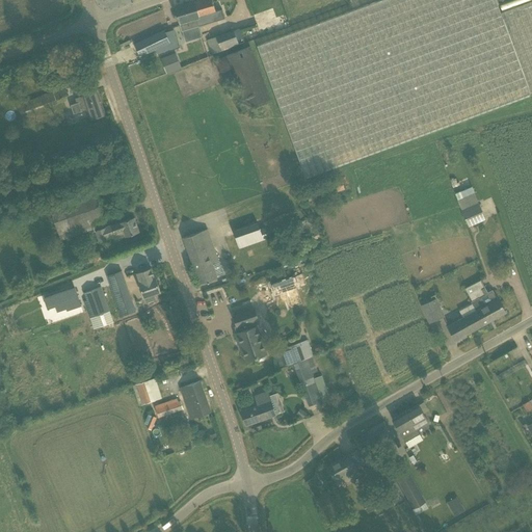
[(215,12),(211,0),(201,0),(195,2),(200,17),(196,18),(198,25),(208,23),(217,20),(215,12)]
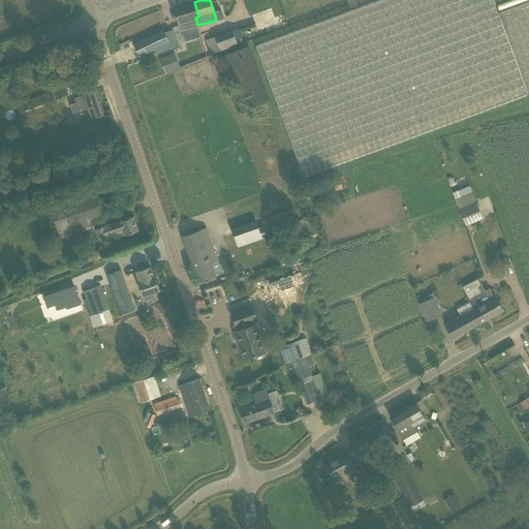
[(528,94),(528,96),(528,1),(498,12),(493,0),(377,0),(255,45),(304,177),(528,94)]
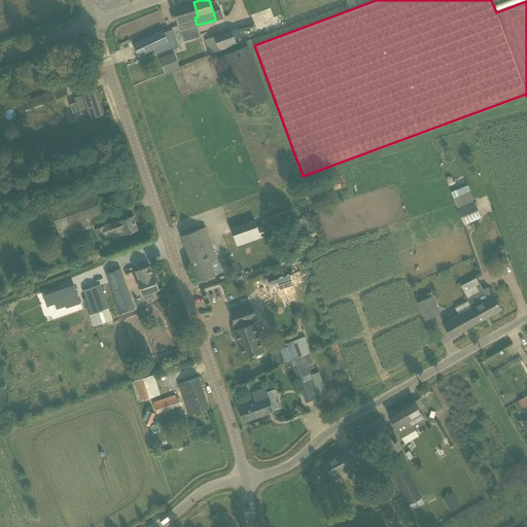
[(197,25),(195,18),(198,16),(194,2),(173,8),(180,30),(197,25)]
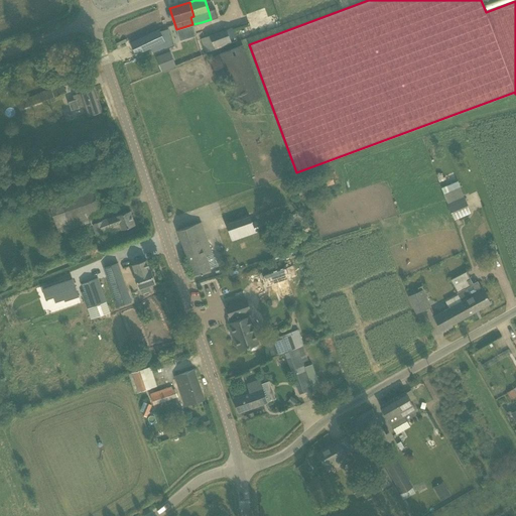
[(136,51),(165,39),(161,28),(132,40),(136,51)]
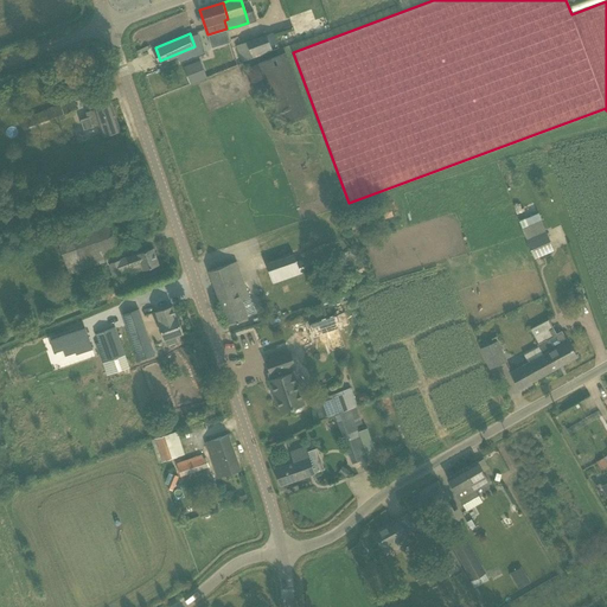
[(273,50),(267,34),(236,45),(242,62),(254,57),(273,50)]
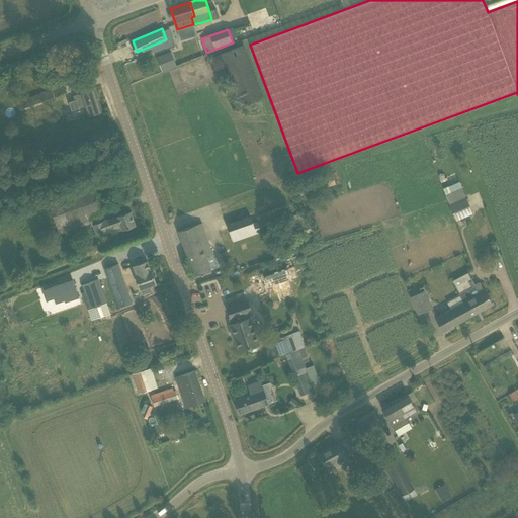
[(264,99),(247,55),(244,46),(211,58),(216,71),(225,67),(241,107),(264,99)]
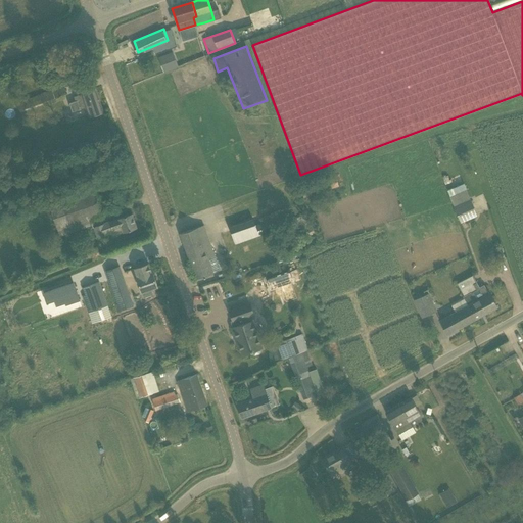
[(174,68),(168,54),(158,58),(163,73),(174,68)]
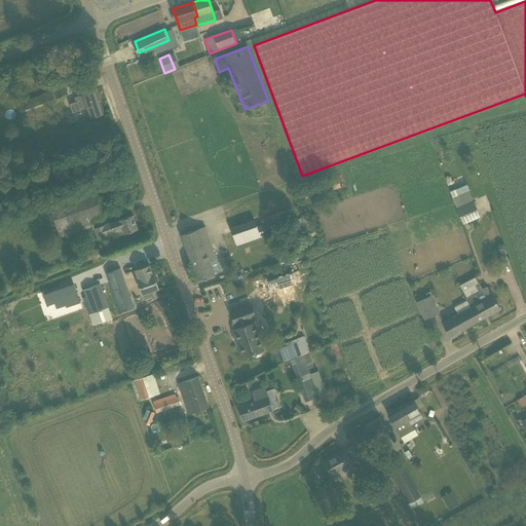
[(58,62),(61,71),(77,66),(74,58),(58,62)]
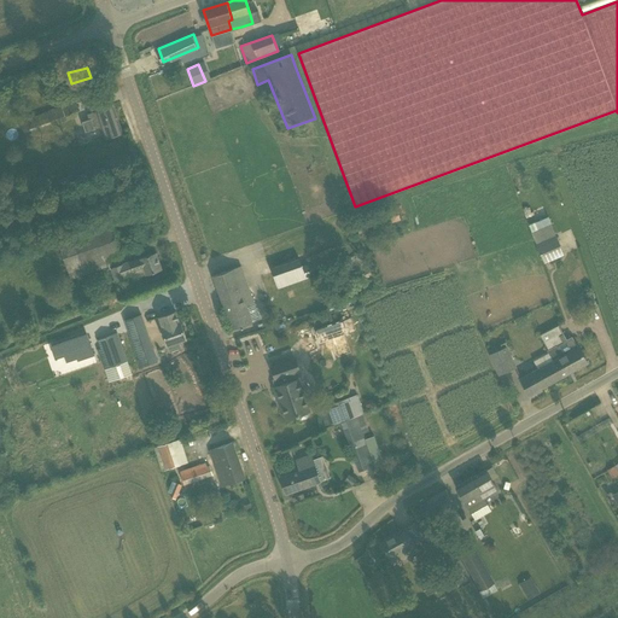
[(24,129),(79,110),(75,100),(48,110),(48,111),(21,121),(24,129)]
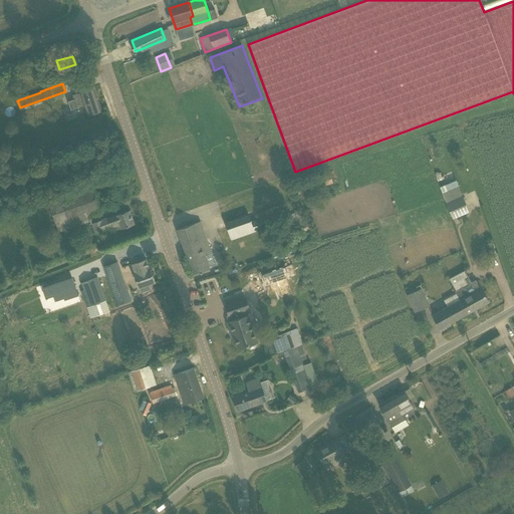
[(101,110),(94,87),(73,95),(77,107),(84,105),(87,115),(101,110)]
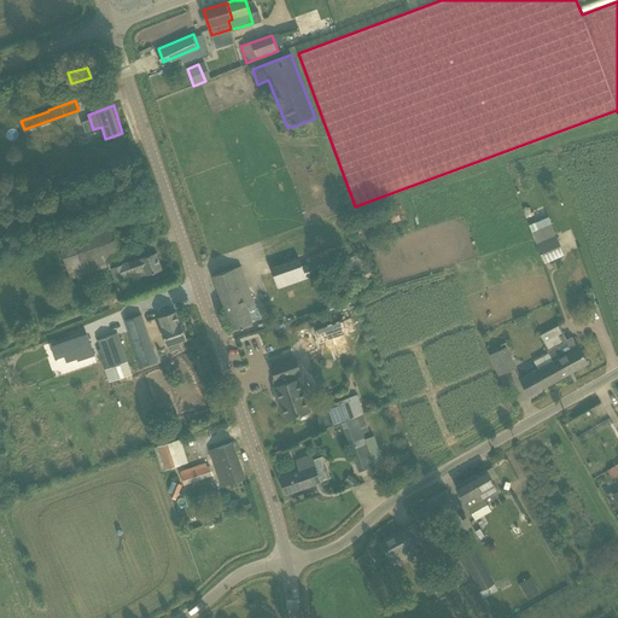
[(28,168),(30,175),(38,172),(35,164),(28,168)]
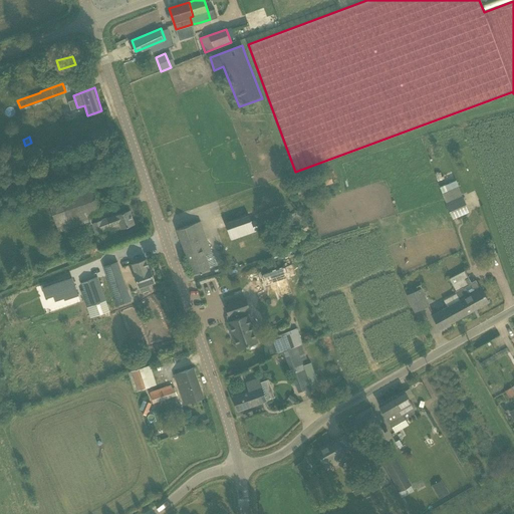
[(440,188),(442,193),(459,186),(456,180),(440,188)]
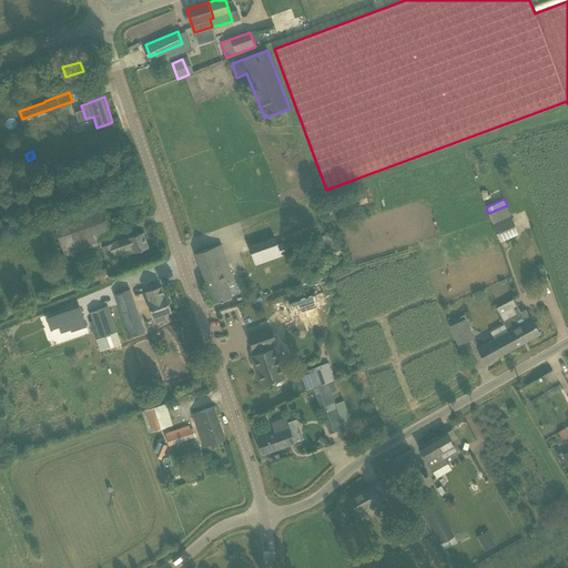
[(100,237),(110,233),(101,205),(53,222),(66,256),(102,243),(100,237)]
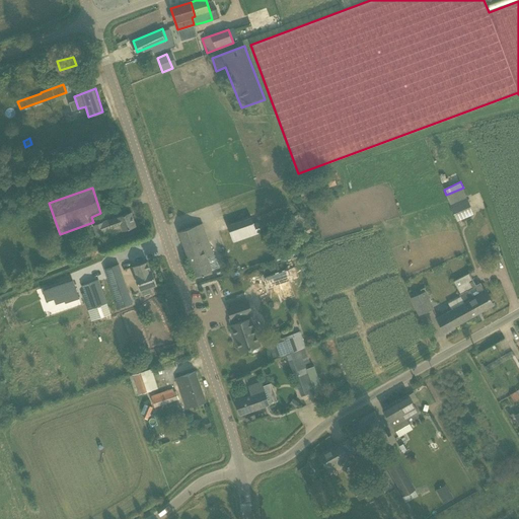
[(458,221),(474,214),(467,198),(451,205),(458,221)]
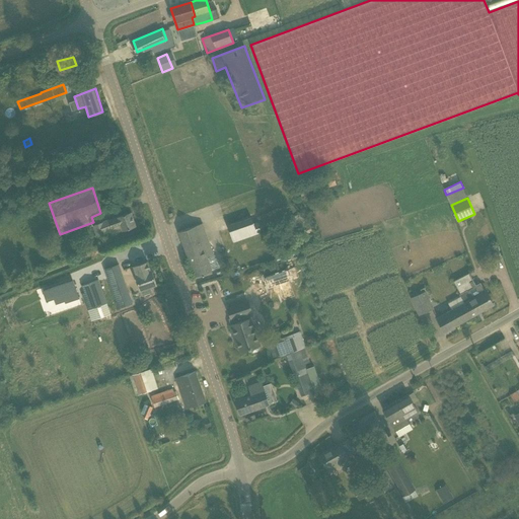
[(136,226),(131,212),(93,225),(97,239),(109,235),(108,233),(114,231),(114,234),(136,226)]
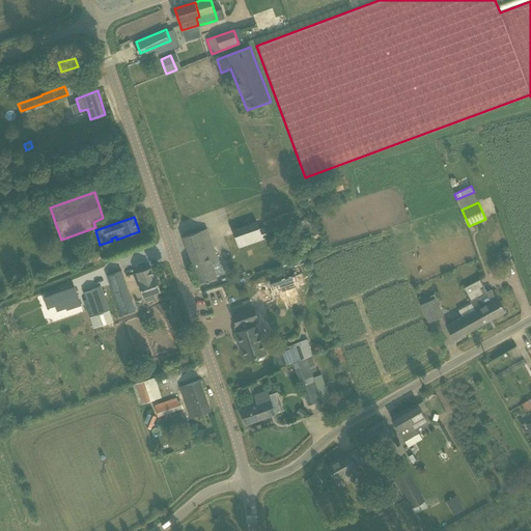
[(272,227),(259,231),(256,221),(231,229),(236,246),(274,233),(272,227)]
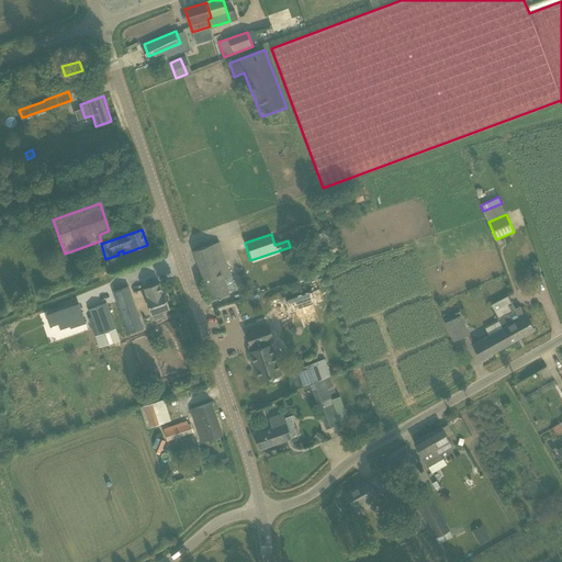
[(193,251),(211,300),(229,293),(224,278),(231,276),(218,243),(193,251)]
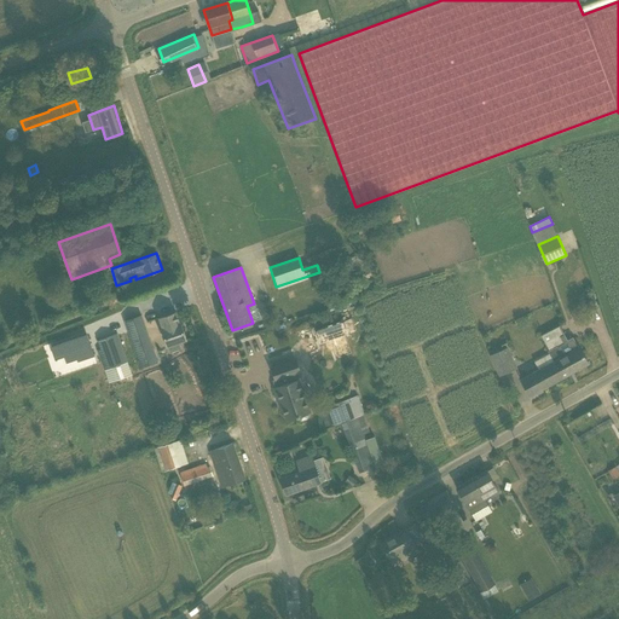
[(178,342),(186,340),(180,323),(179,323),(175,312),(158,318),(163,329),(162,329),(167,346),(168,346),(171,352),(180,348),(178,342)]
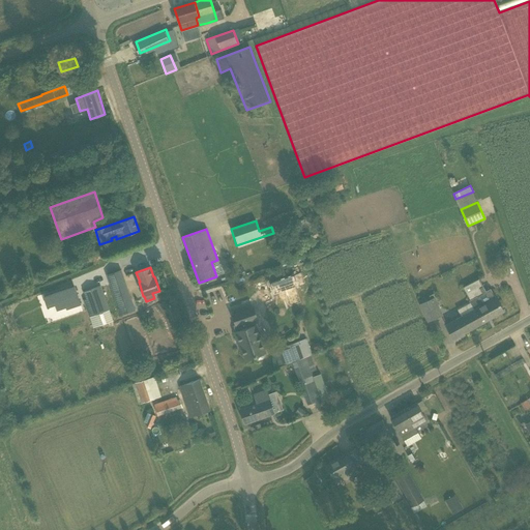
[(118,304),(131,300),(121,270),(107,275),(117,305),(118,304)]
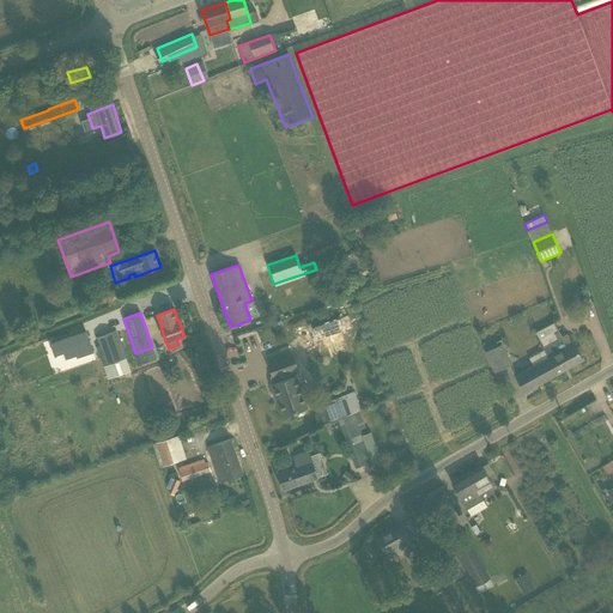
[(131,371),(114,322),(91,329),(96,343),(109,378),(131,371)]
